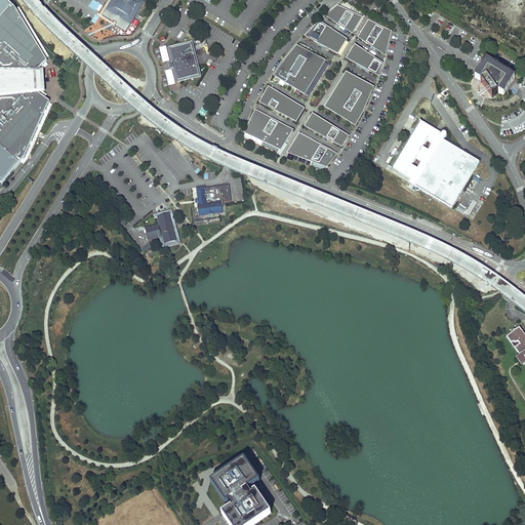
[(0,0),(0,187),(2,185),(24,159),(35,133),(49,102),(37,93),(44,91),(43,69),(39,69),(46,61),(26,26),(15,9),(5,0),(0,0)]
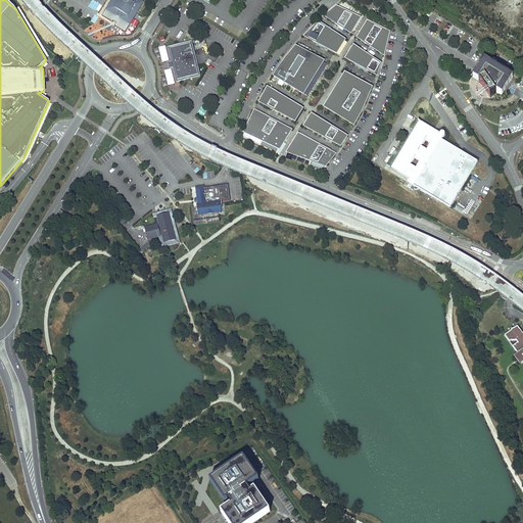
[(111,0),(106,9),(131,25),(145,1),(142,0),(111,0)]
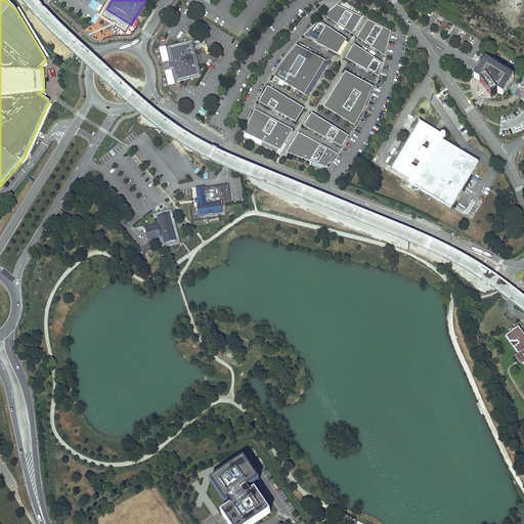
[(360,18),(337,7),(326,15),(352,32),(360,18)]
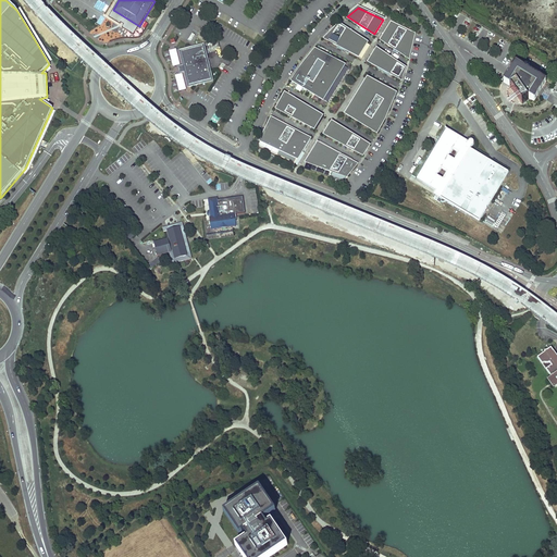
[(413,34),(392,23),(382,39),(408,58),(413,34)]
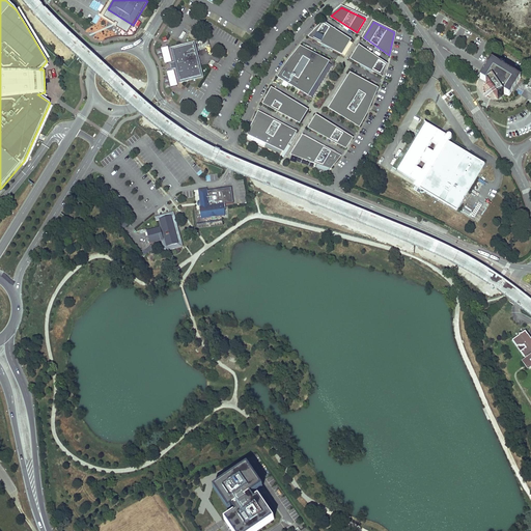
[(35,40),(38,38),(29,24),(26,25),(35,40)]
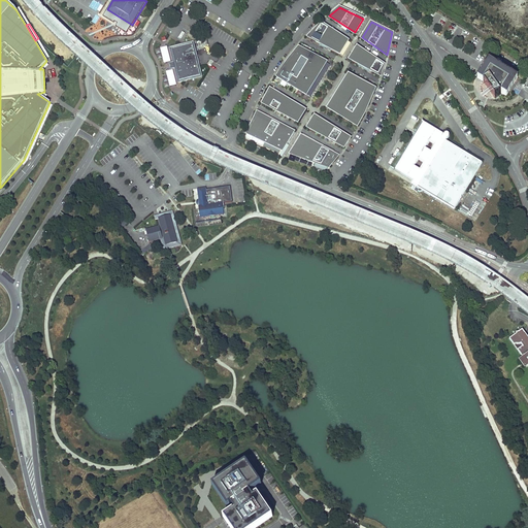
[(348,40),(322,24),(308,36),(339,54),(348,40)]
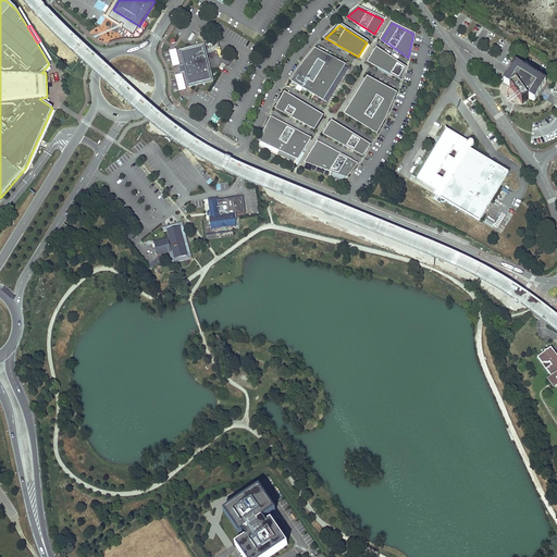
[(183,71),(186,87),(212,81),(203,44),(178,49),(182,65),(180,65),(181,72),(183,71)]
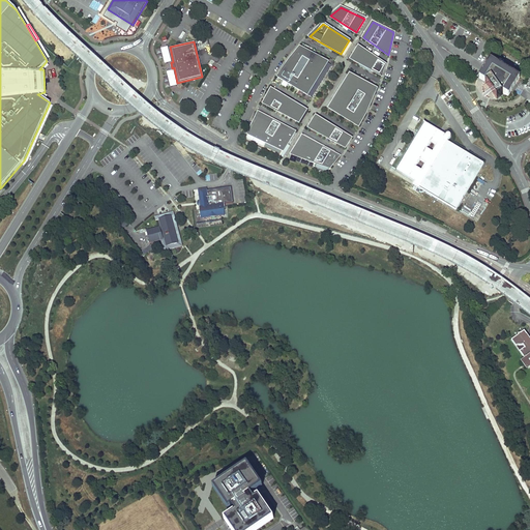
[(332,64),(299,46),(290,57),(294,59),(291,64),(286,62),(277,75),(313,96),(321,83),(318,80),(319,78),(320,76),(325,77),(332,64)]
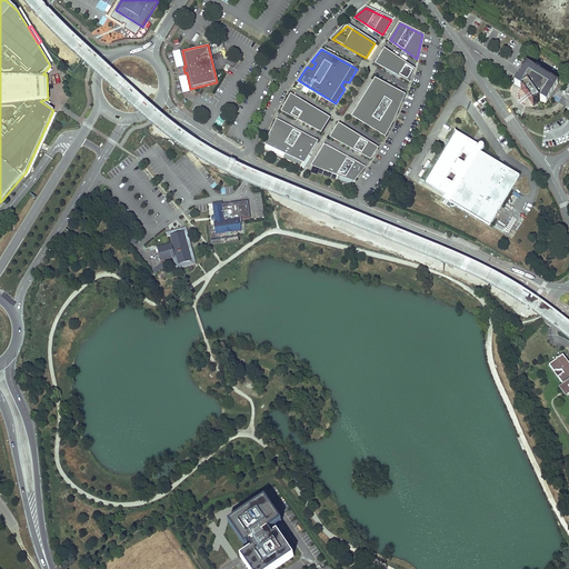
[(413,70),(385,51),(377,63),(410,81),(413,70)]
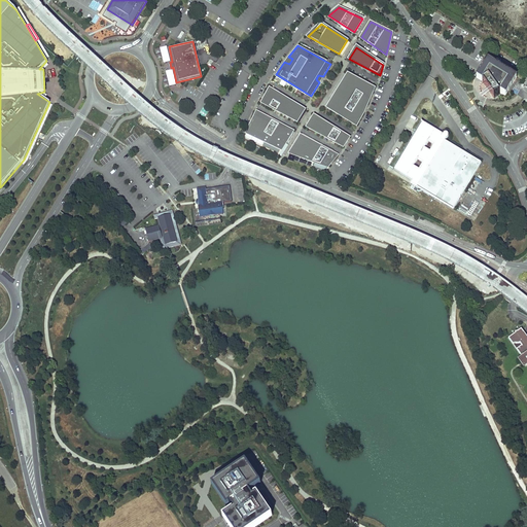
[(517,77),(488,60),(477,77),(483,81),(488,90),(494,98),(500,94),(498,92),(499,92),(505,96),(517,77)]
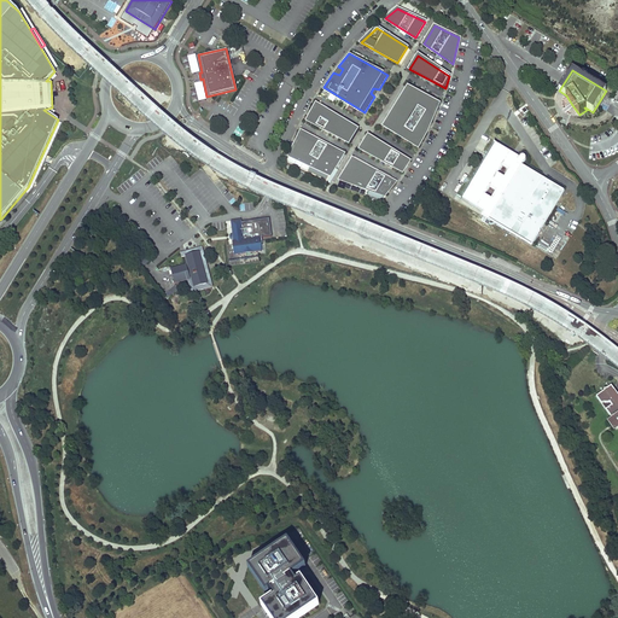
[(438,104),(408,87),(397,105),(402,109),(398,114),(394,112),(384,127),(418,147),(426,132),(424,129),(427,123),(430,123),(438,104)]
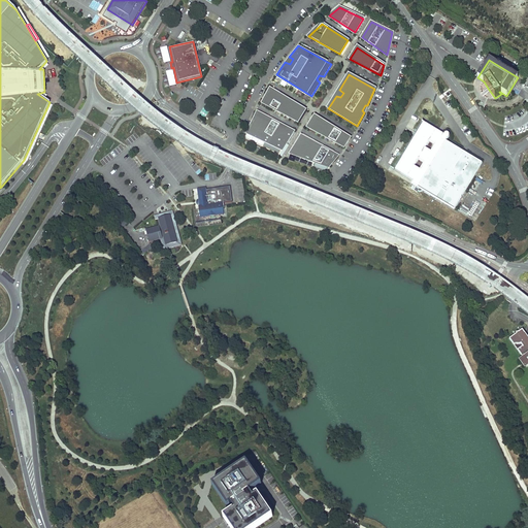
[(305,110),(270,89),(263,103),(298,122),(305,110)]
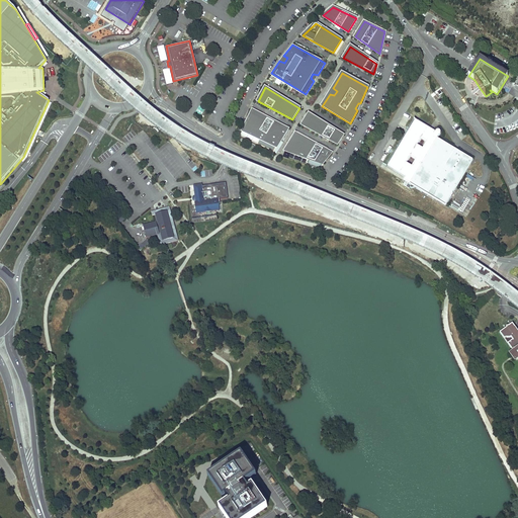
[(287,128),(252,109),(243,130),(277,148),(287,128)]
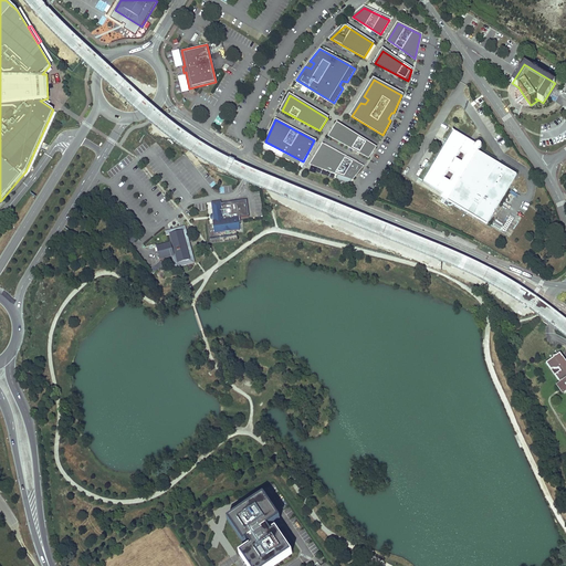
[(376,149),(337,125),(328,139),(368,160),(376,149)]
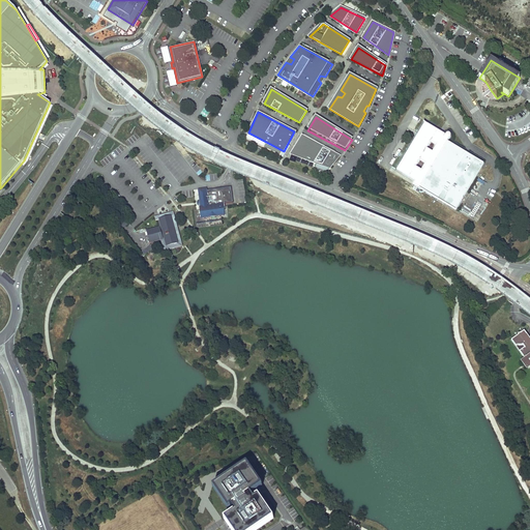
[(413,184),(455,210),(484,164),(458,148),(447,141),(449,140),(450,139),(451,137),(450,136),(449,134),(447,134),(446,135),(445,136),(425,123),(396,171),(415,182),(413,184)]
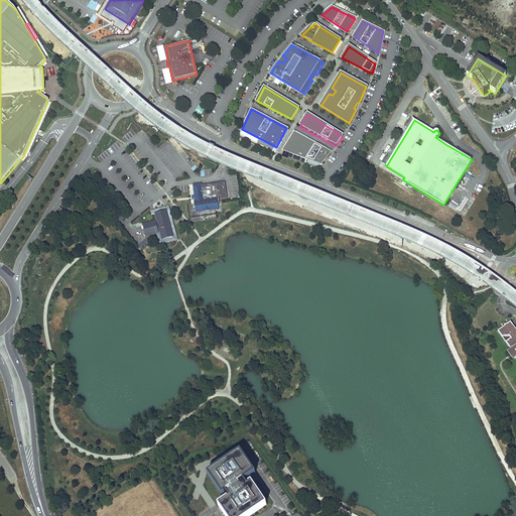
[(330,152),(294,133),(285,150),(320,163),(330,152)]
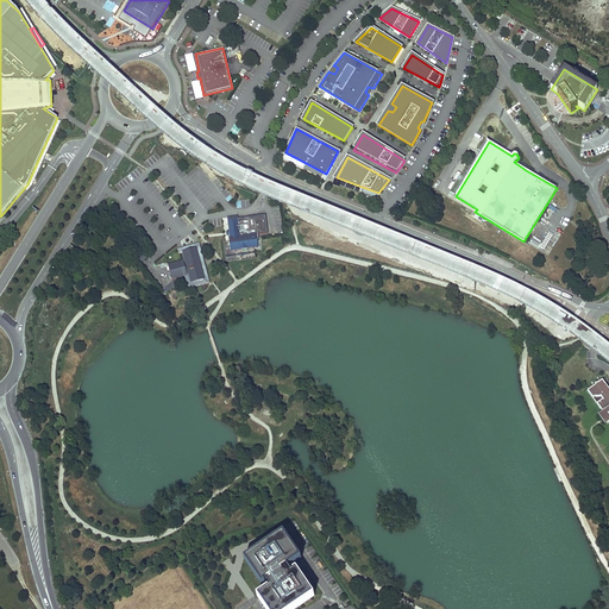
[(230,238),(228,238),(230,252),(262,248),(259,234),(271,233),(269,215),(240,219),(240,217),(227,219),(228,231),(225,232),(226,234),(226,237),(230,237),(230,238)]
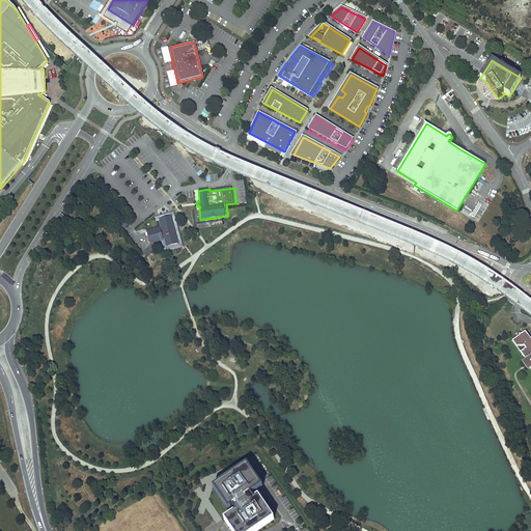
[(155,218),(158,229),(162,228),(160,221),(170,218),(177,245),(167,248),(165,240),(161,241),(164,252),(183,247),(177,229),(173,213),(155,218)]
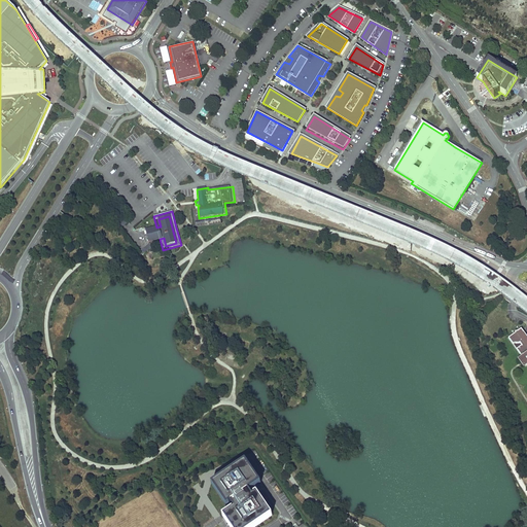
[(156,227),(147,231),(150,242),(160,239),(164,238),(166,246),(176,243),(169,216),(159,219),(161,226),(156,227)]
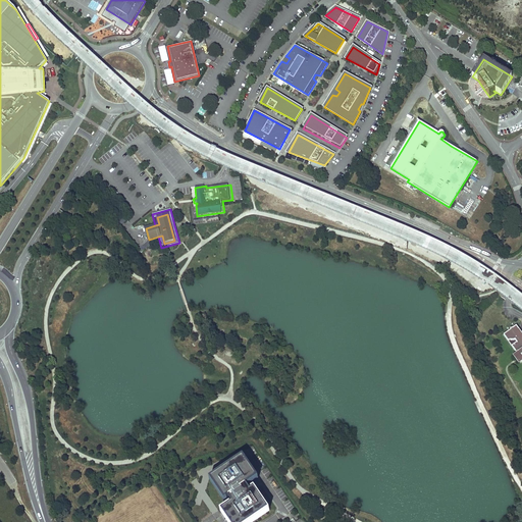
[(503,335),(517,355),(516,355),(520,361),(521,360),(521,361),(521,334),(516,326),(512,328),(509,329),(510,330),(503,335)]
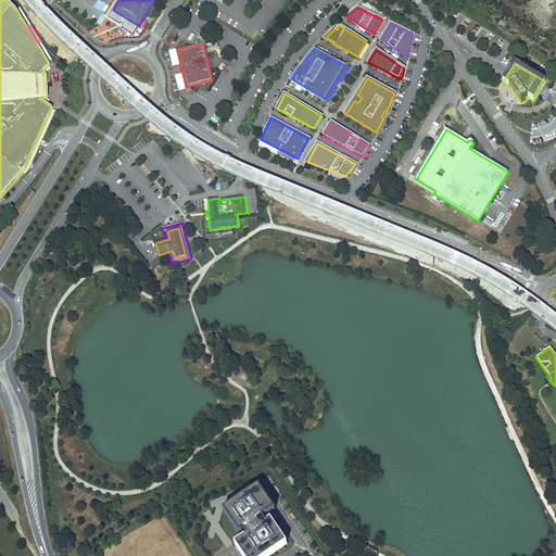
[(258,488),(225,512),(239,533),(243,531),(248,538),(244,540),(252,551),(254,555),(267,555),(286,544),(272,522),(267,525),(265,522),(263,519),(275,512),(258,488)]
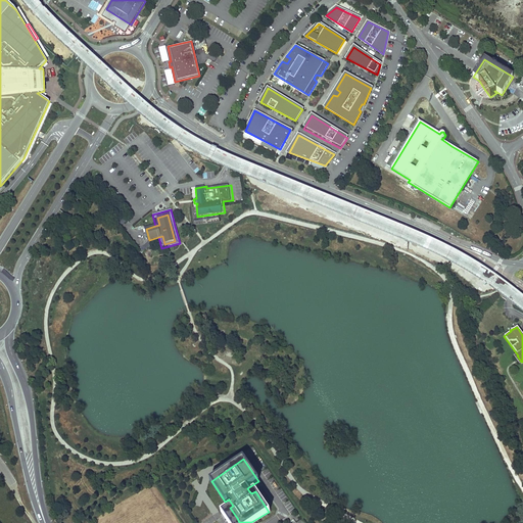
[(152,504),(156,510),(162,506),(158,498),(152,504)]
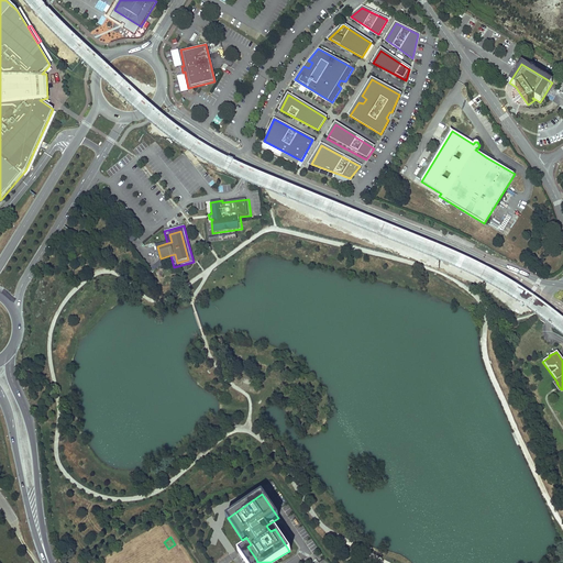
[(257,562),(255,558),(247,547),(240,552),(246,562),(257,562)]
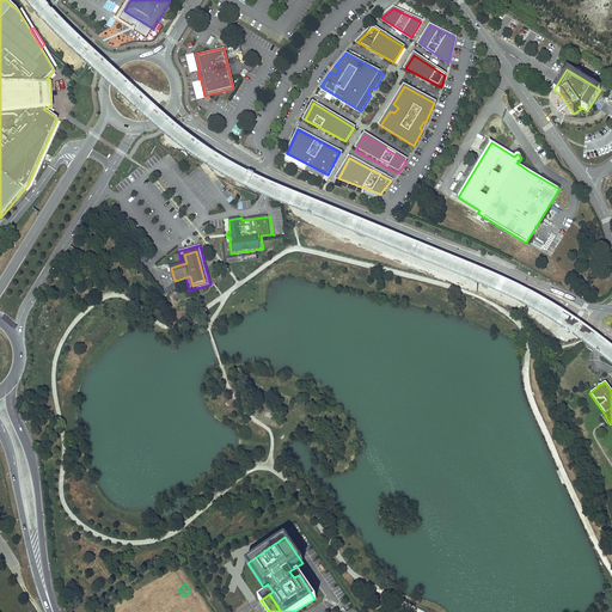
[(146,604),(153,611),(160,606),(154,598),(146,604)]
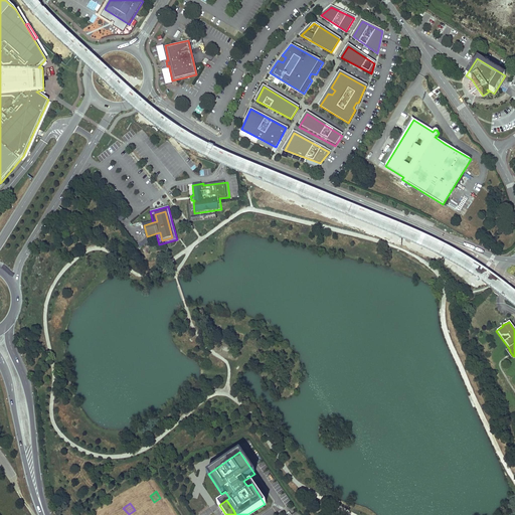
All buildings are outlined.
